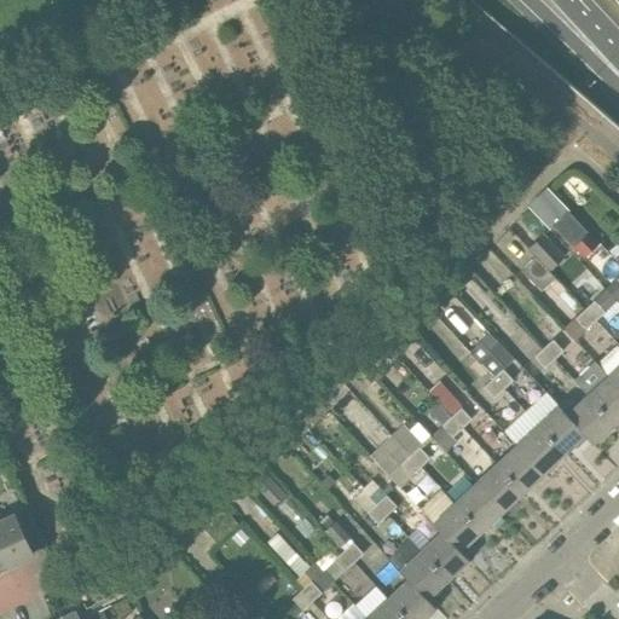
[(551,225),(572,247),(583,259),(599,244),(588,232),(567,210),(548,190),(528,208),(549,229),(551,225)]
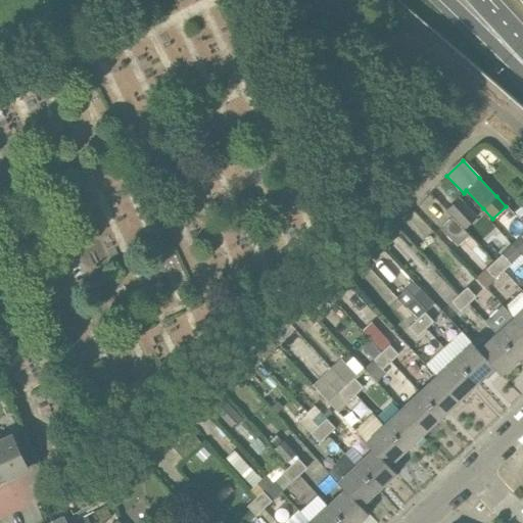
[(478,218),(461,197),(446,210),(453,217),(465,230),(478,218)]
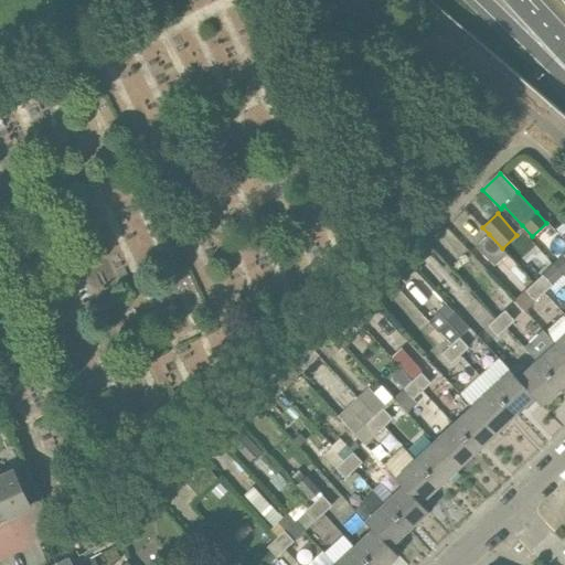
[(502,248),(489,234),(476,246),(494,266),(508,254),(502,248)]
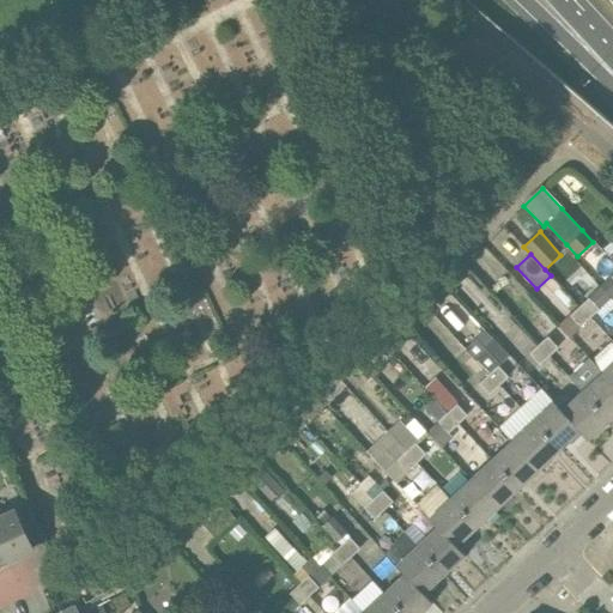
[(578,307),(590,319),(600,310),(589,298),(578,307)]
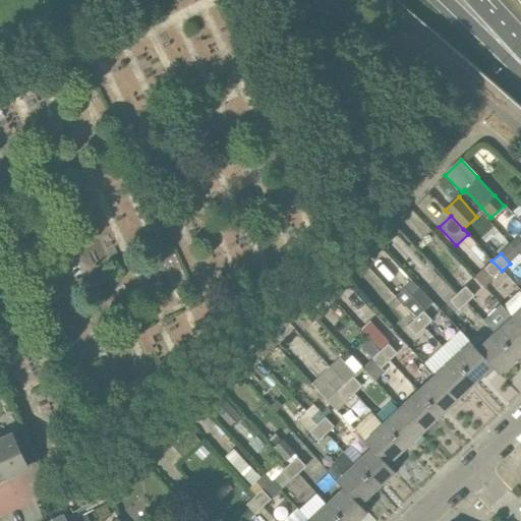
[(494,278),(502,271),(491,261),(484,268),(494,278)]
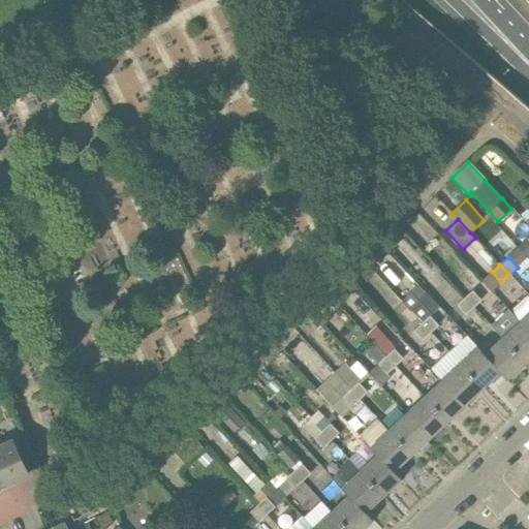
[(470,287),(461,278),(455,283),(464,293),(470,287)]
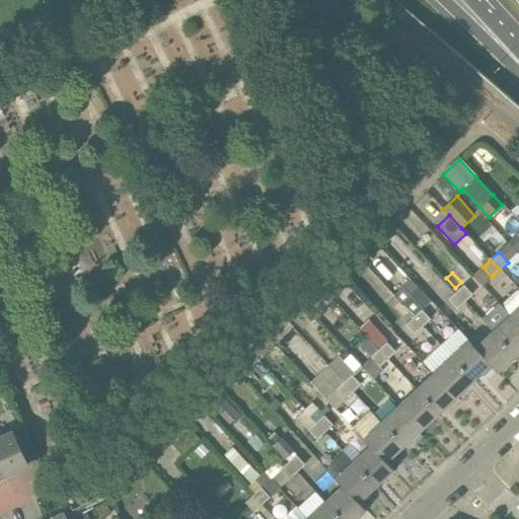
[(409,291),(416,284),(411,279),(403,286),(409,291)]
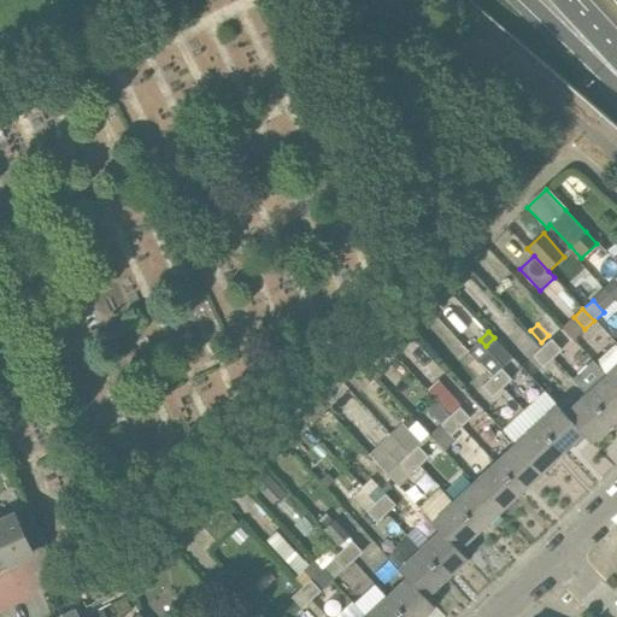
[(480,340),(468,351),(492,377),(503,388),(512,380),(503,369),(513,358),(494,338),(486,346),(480,340)]
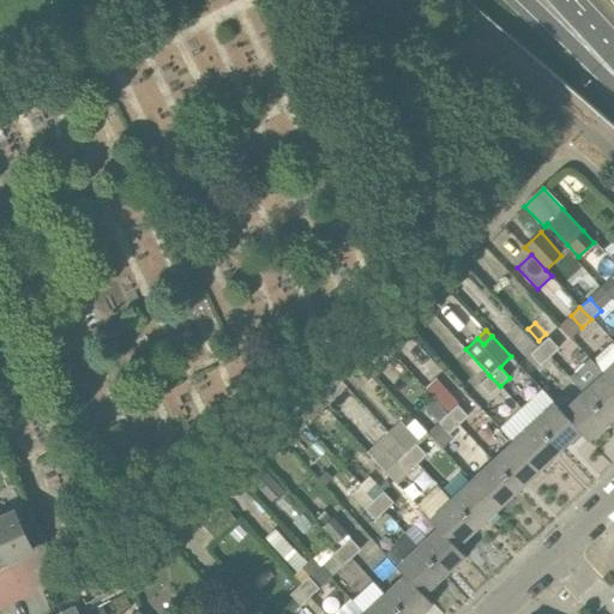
[(540,345),(551,357),(560,348),(548,337),(540,345)]
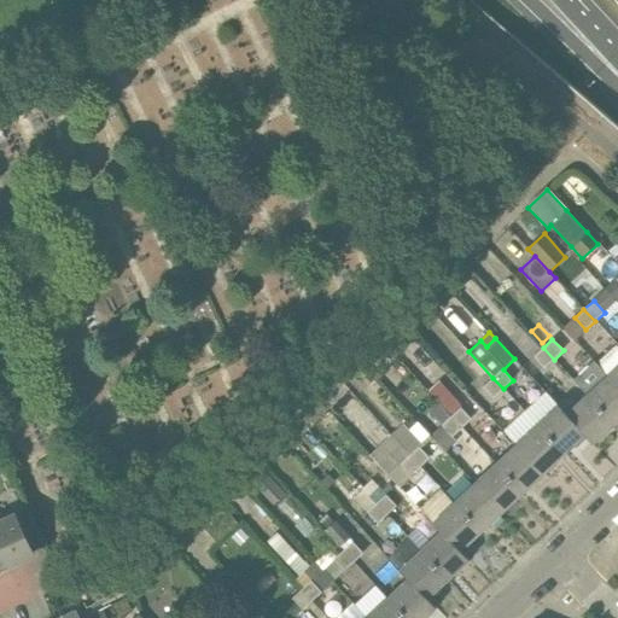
[(596,365),(617,386),(617,344),(596,365)]
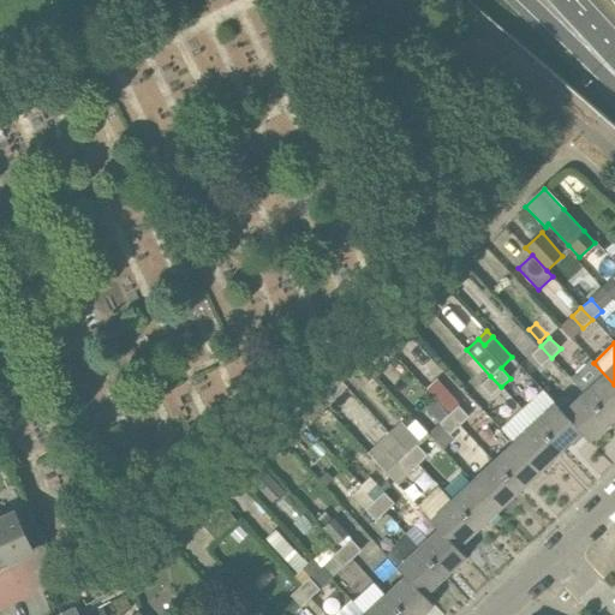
[(551,358),(541,346),(531,354),(542,366),(551,358)]
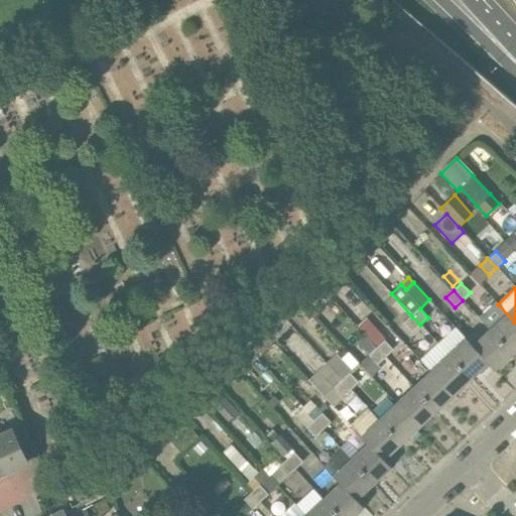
[(489,329),(512,354),(515,349),(515,323),(498,304),(496,301),(479,317),(489,329)]
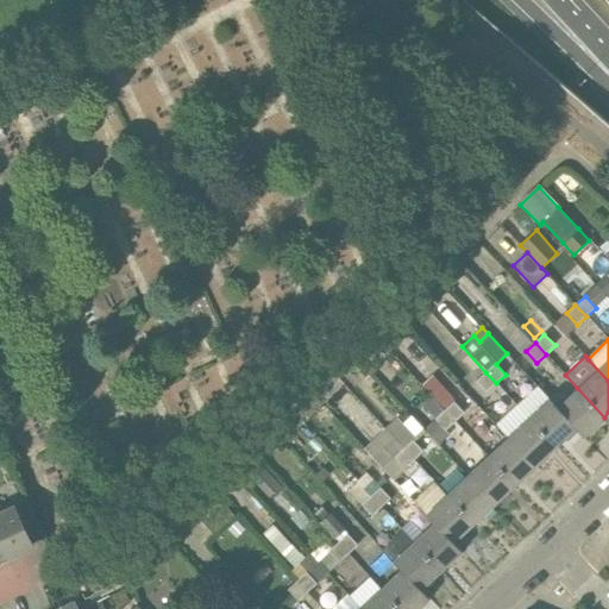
[(496,383),(485,372),(476,381),(487,391),(496,383)]
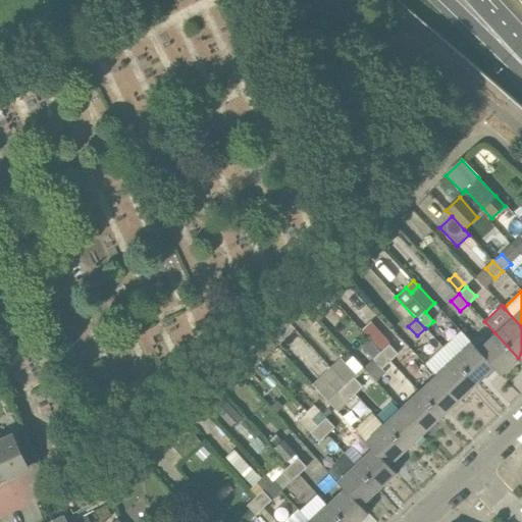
[(442,348),(475,383),(481,378),(484,378),(494,369),(502,376),(502,375),(494,368),(477,349),(471,341),(470,342),(460,330),(442,348)]
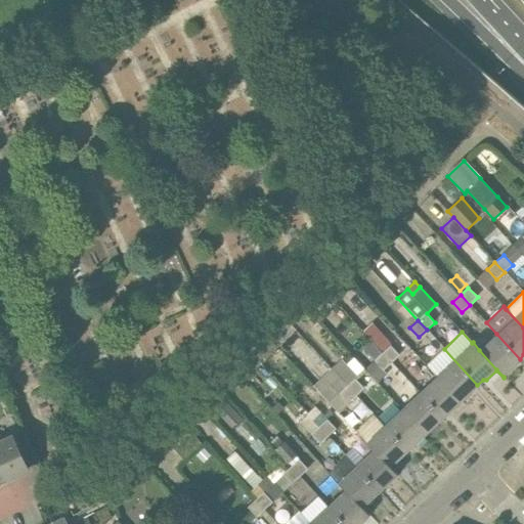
[(479,350),(496,369),(504,377),(514,367),(514,364),(520,359),(496,334),(479,350)]
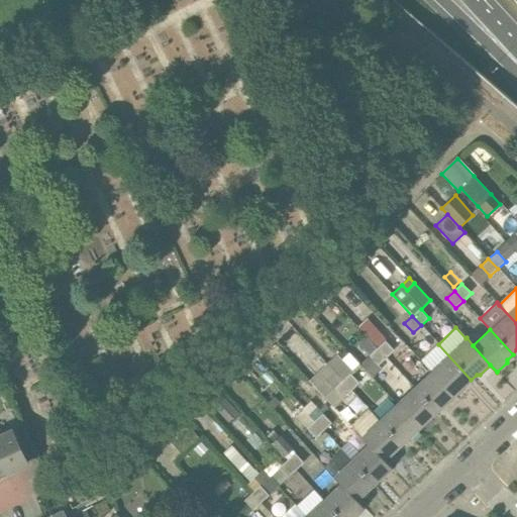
[(386,357),(378,348),(368,337),(358,343),(370,355),(379,365),(386,357)]
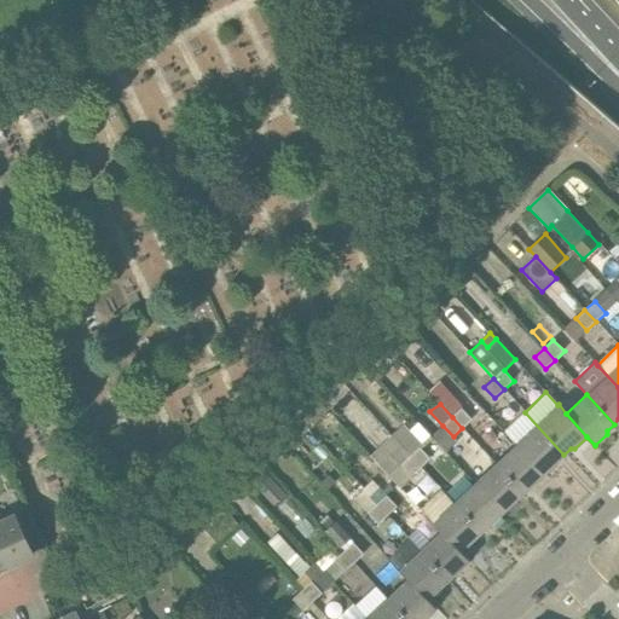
[(452,417),(462,428),(472,420),(462,408),(452,417)]
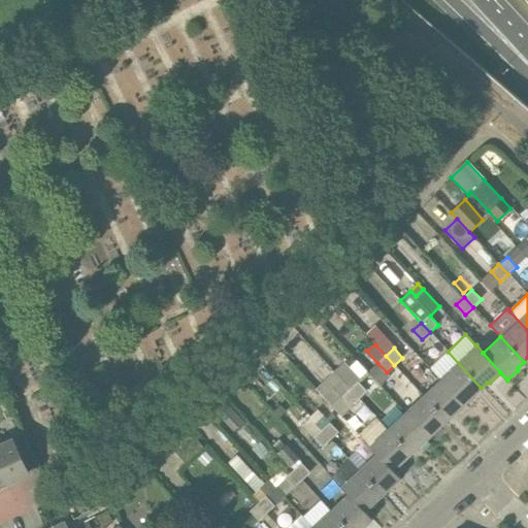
[(439,378),(463,404),(481,388),(448,352),(429,367),(439,378)]
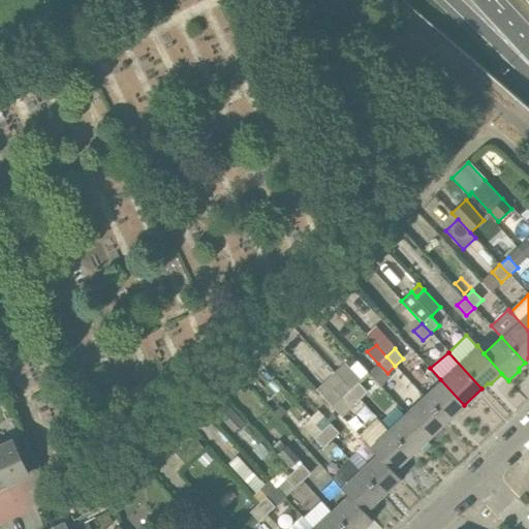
[(350,389),(335,372),(316,389),(332,406),(342,397),(351,407),(360,400),(350,389)]
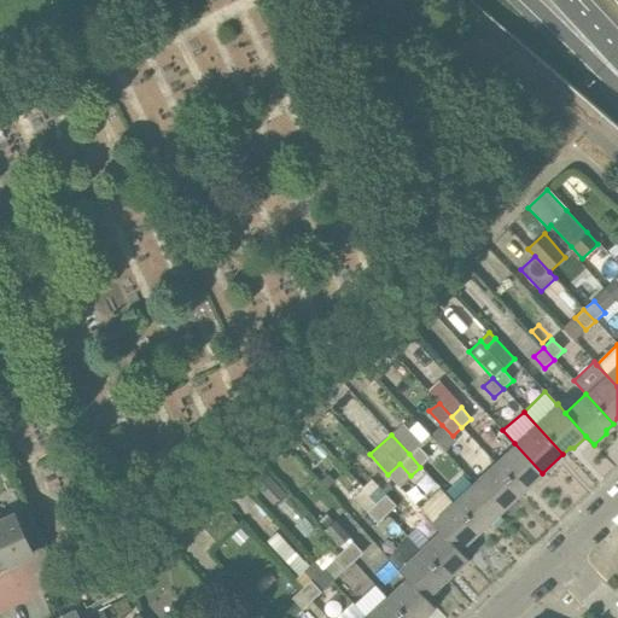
[(494,462),(522,493),(542,473),(514,443),(494,462)]
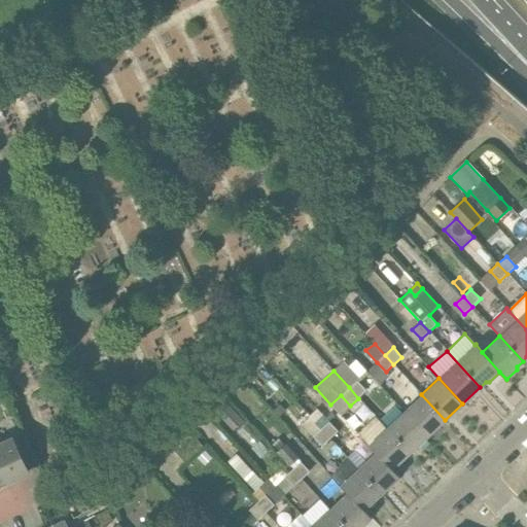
[(358,398),(366,390),(349,387),(358,398)]
